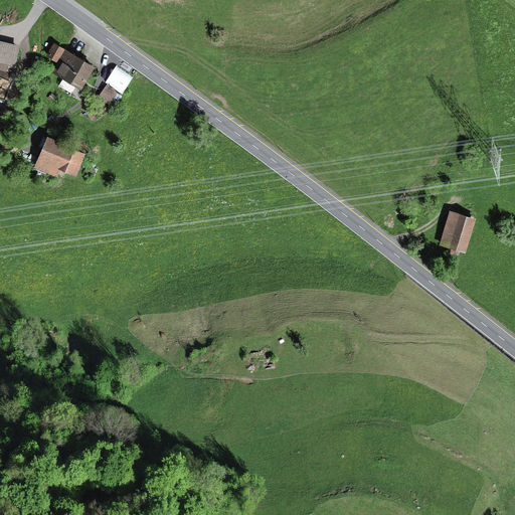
[(15,47),(0,43),(0,61),(11,64),(15,47)]
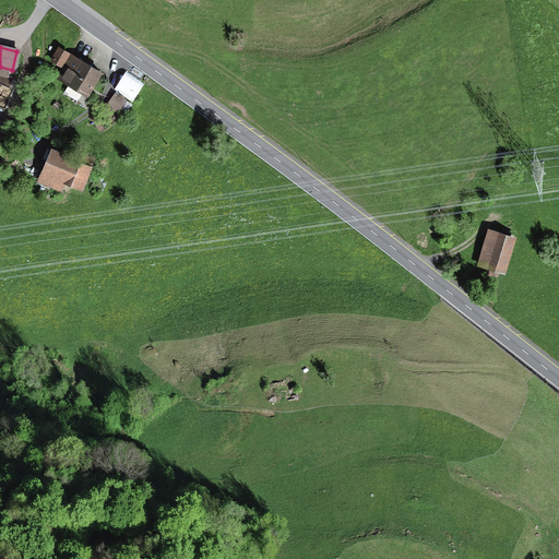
[(60,66),(67,54),(57,47),(50,59),(60,66)]
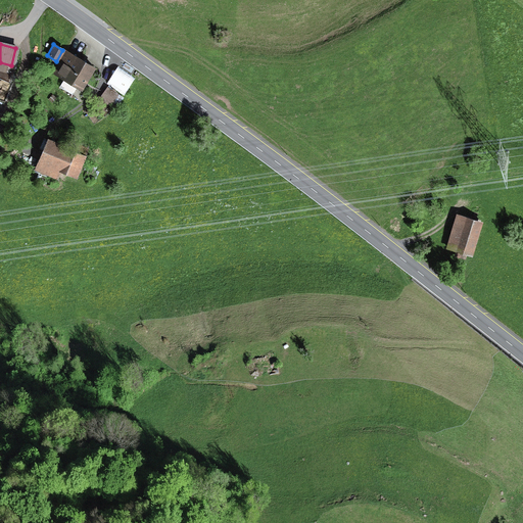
[(92,67),(64,50),(52,72),(80,89),(92,67)]
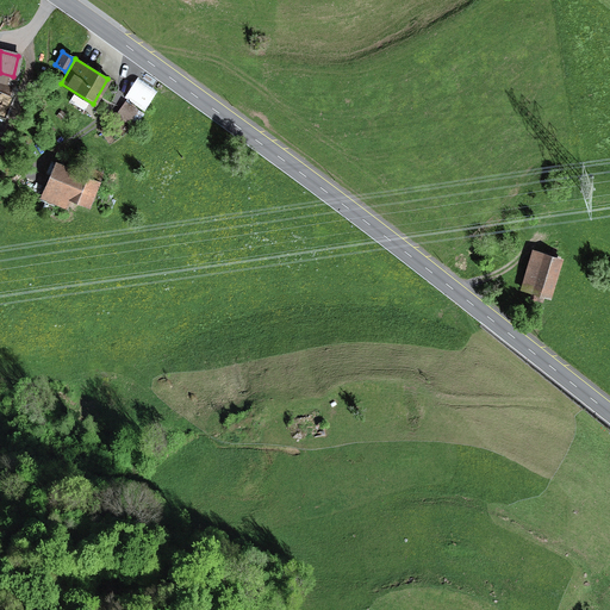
[(119,113),(131,122),(142,107),(129,99),(119,113)]
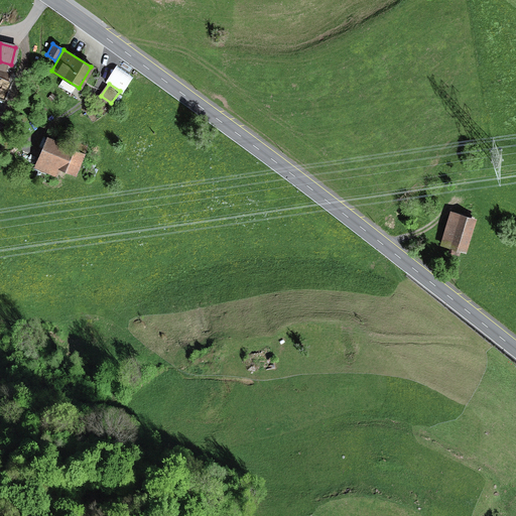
[(44,109),(38,105),(33,112),(39,117),(44,109)]
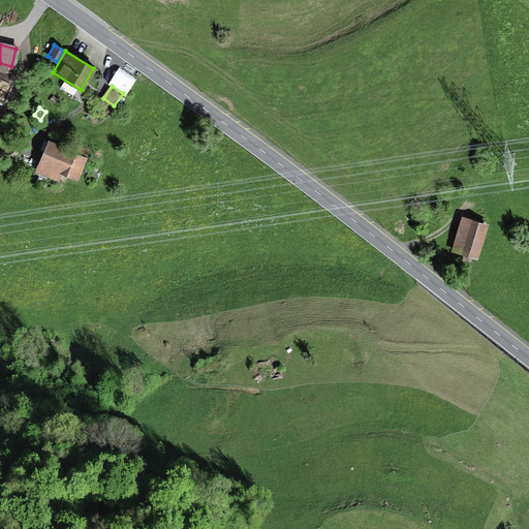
[(49,142),(36,172),(56,180),(59,173),(76,179),(79,173),(75,170),(85,149),(70,143),(68,150),(49,142)]
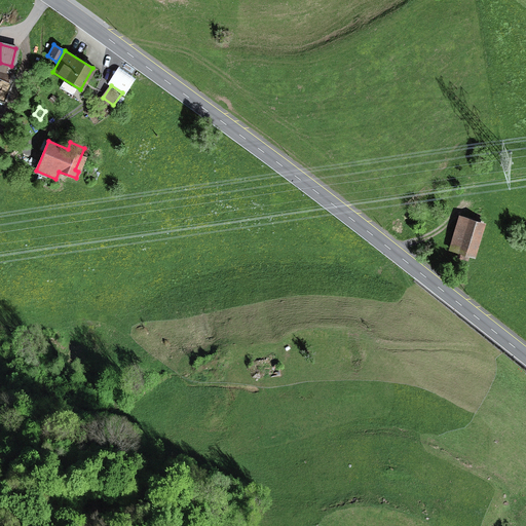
[(486,224),(457,216),(447,252),(476,259),(486,224)]
